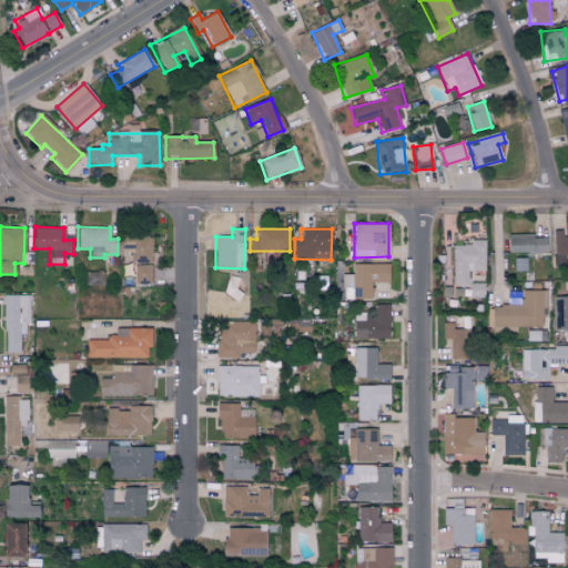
[(567,235),(563,236),(561,230),(553,231),(554,265),(565,264),(564,256),(567,255),(567,235)]
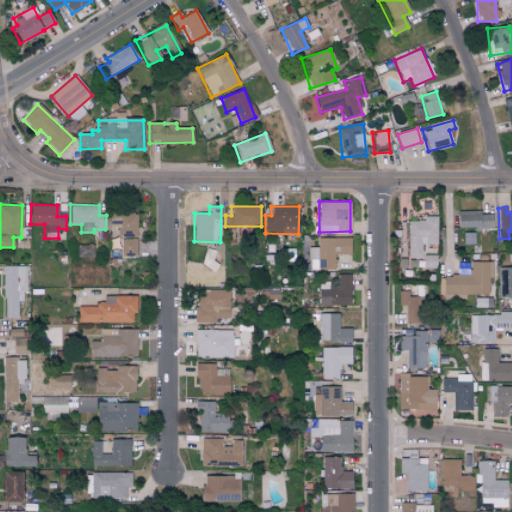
[(491,214),(480,214),(480,210),(457,211),(458,228),(492,227),(491,214)]
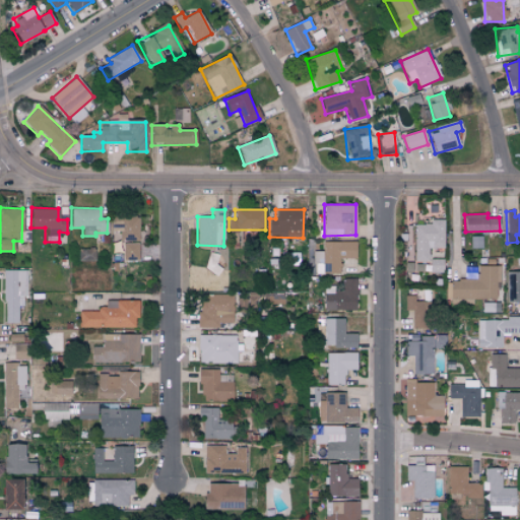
[(121,231),(122,242),(139,241),(138,214),(111,215),(112,232),(121,231)]
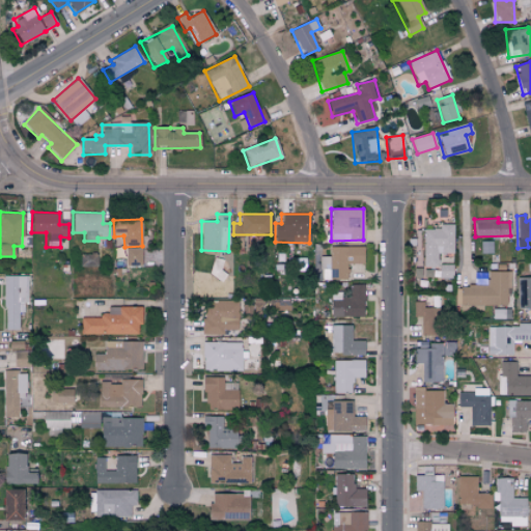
[(422,266),(437,267),(437,253),(452,253),(453,224),(440,224),(439,228),(423,228),(422,266)]
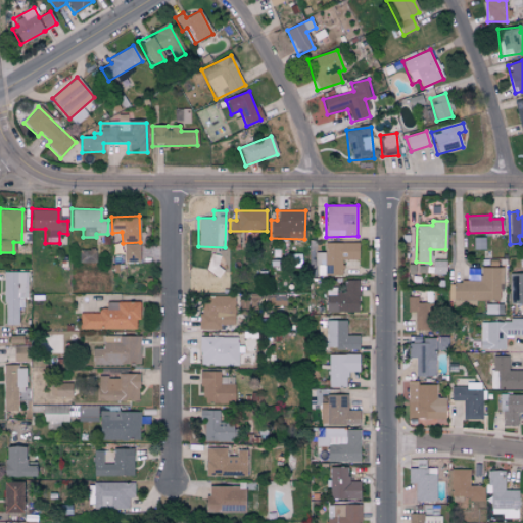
[(473,249),(484,248),(483,237),(473,238),(473,249)]
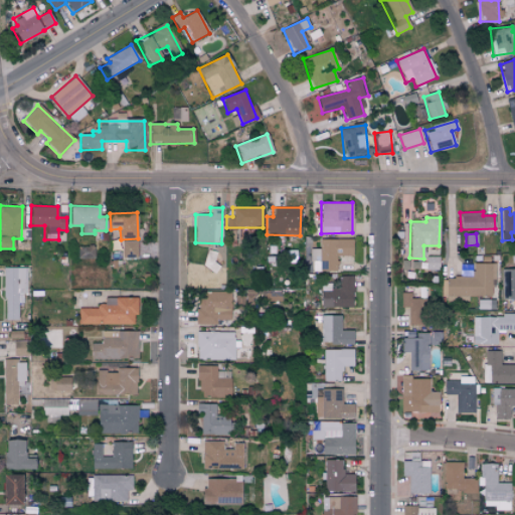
[(310,248),(310,261),(318,262),(318,270),(335,270),(336,255),(352,255),(352,239),(319,238),(319,248),(310,248)]
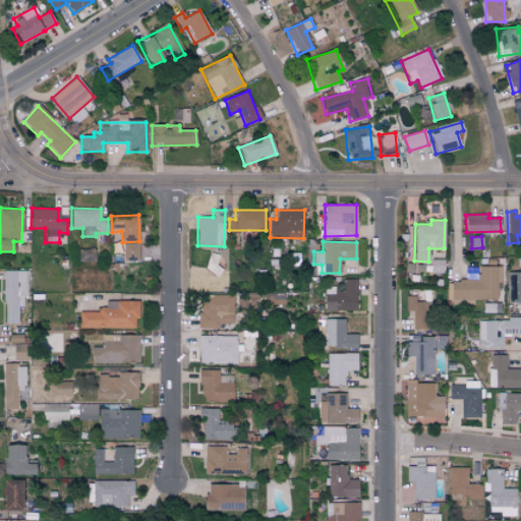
[(122,243),(123,261),(139,261),(139,243),(122,243)]
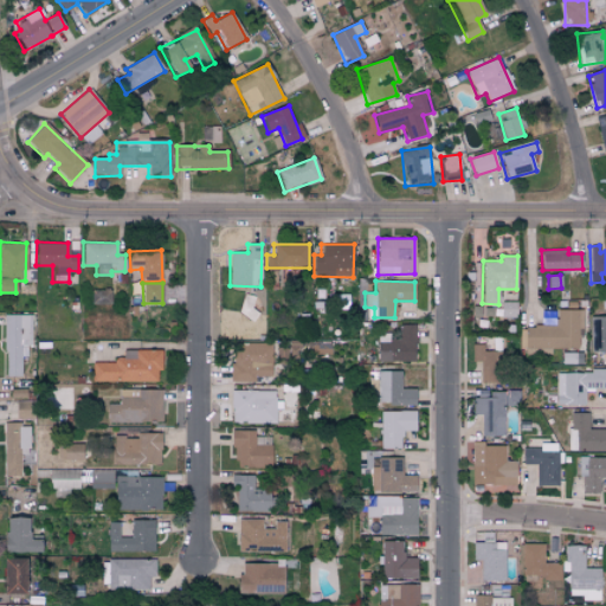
[(91,303),(110,303),(109,289),(91,289),(91,303)]
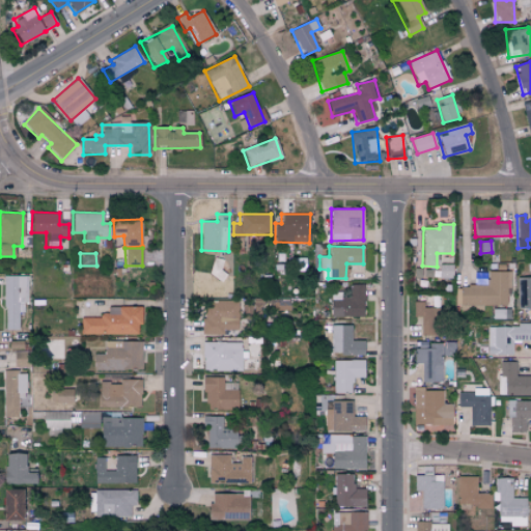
[(208,275),(220,278),(225,260),(214,257),(208,275)]
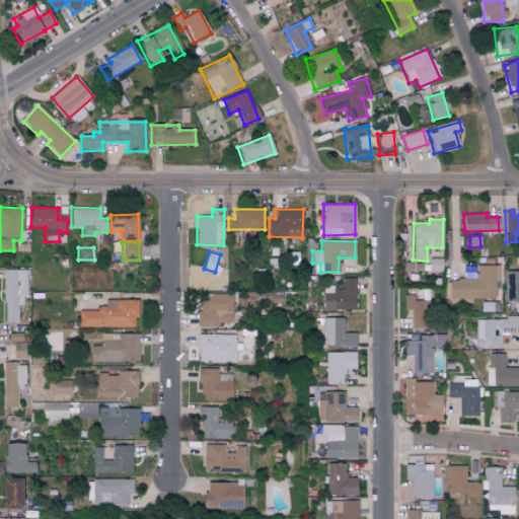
[(428,272),(442,272),(442,258),(429,258),(428,272)]
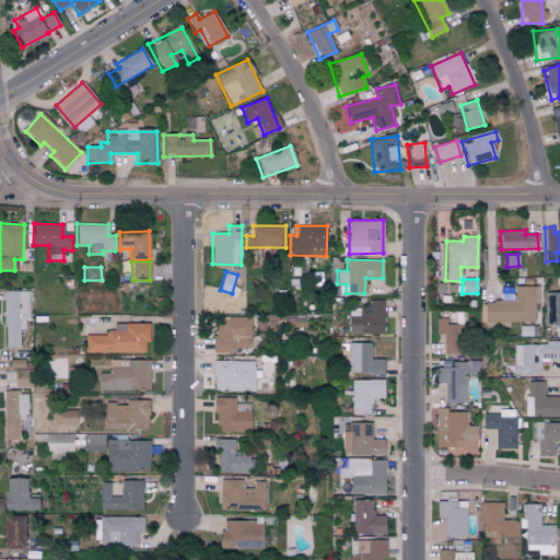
[(537,286),(513,286),(513,300),(483,300),(485,327),(499,327),(499,322),(534,321),(533,302),(537,302),(537,286)]
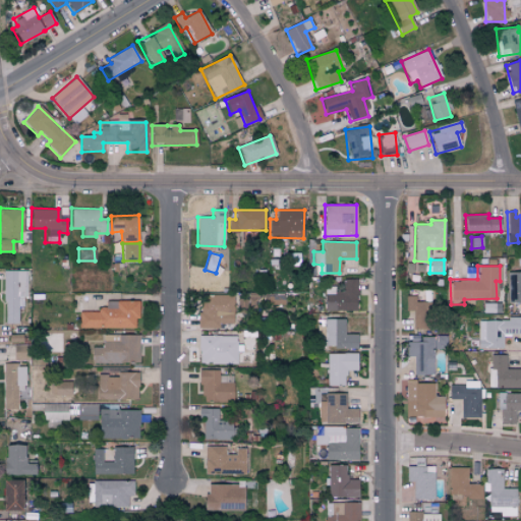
[(3,323),(17,324),(18,296),(24,296),(25,271),(5,270),(3,323)]
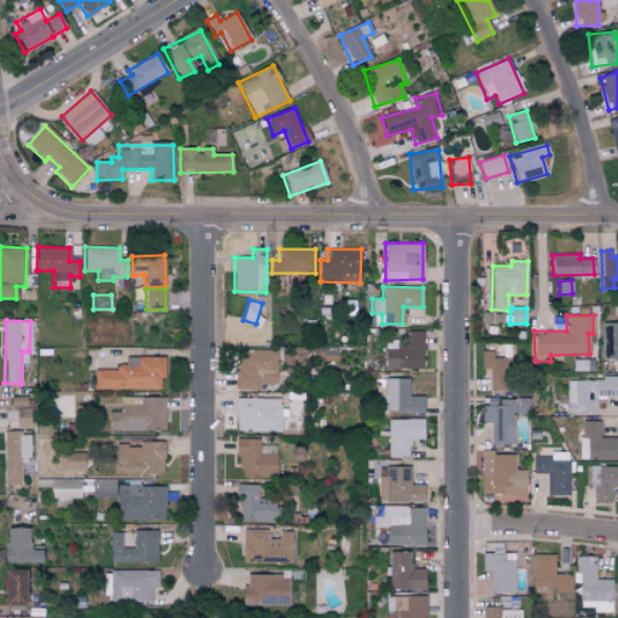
[(602,357),(617,357),(617,321),(601,322),(602,357)]
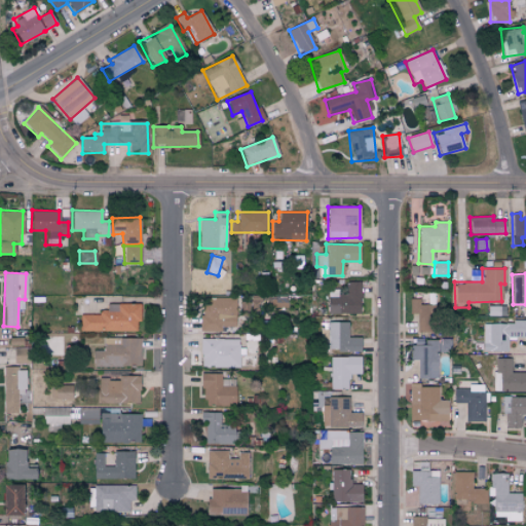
[(327,313),(360,313),(360,282),(345,282),(345,291),(328,291),(327,313)]
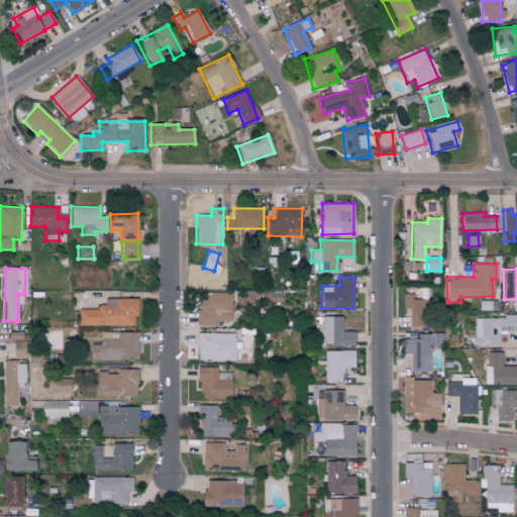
[(231,321),(231,293),(198,292),(197,325),(217,325),(218,321),(231,321)]
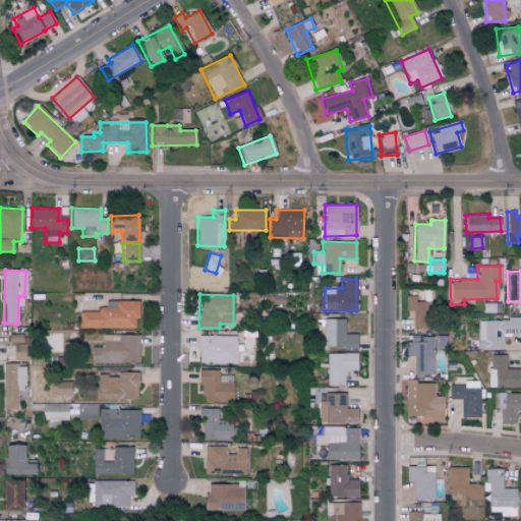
[(405,310),(412,310),(412,329),(424,328),(424,295),(405,295),(405,310)]
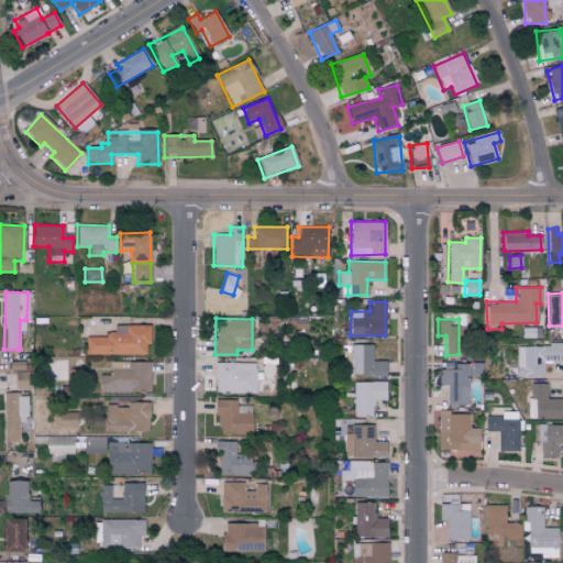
[(150,324),(113,324),(113,335),(86,335),(85,354),(145,355),(146,344),(150,344),(150,324)]
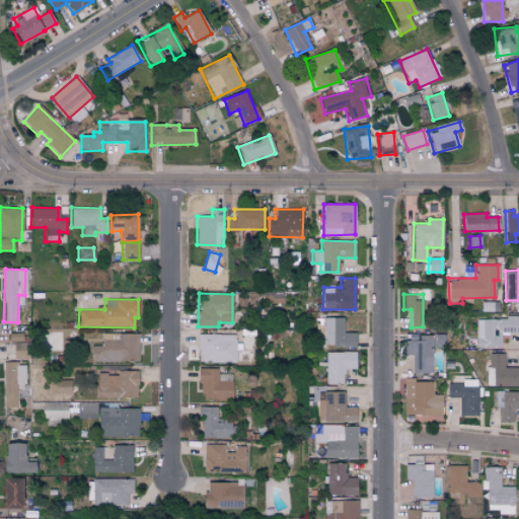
[(355,346),(355,332),(343,331),(344,317),(315,317),(315,339),(322,339),(322,345),(355,346)]
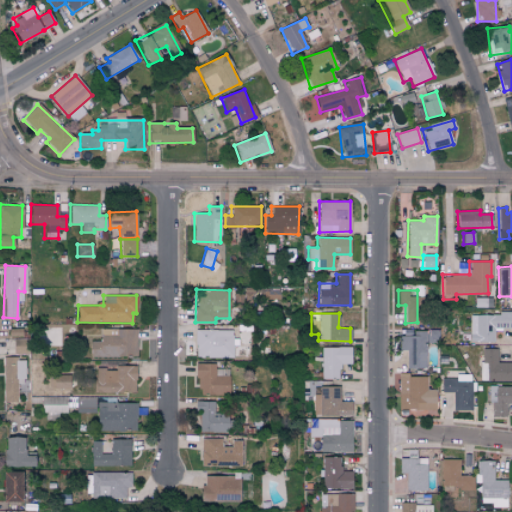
[(511,314),(470,313),(470,342),(494,342),(494,328),(511,328),(511,314)]
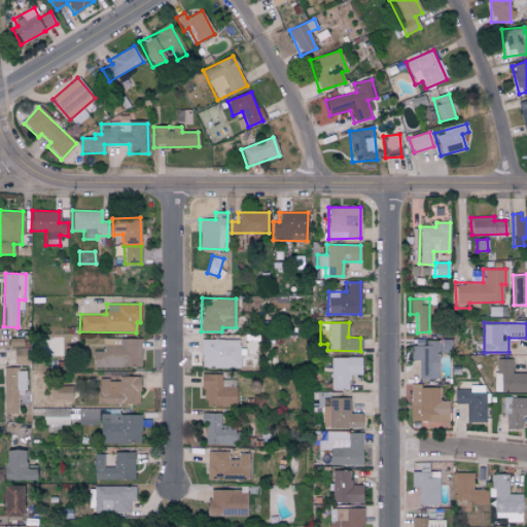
[(140,339),(103,339),(104,351),(93,351),(94,366),(141,366),(140,339)]
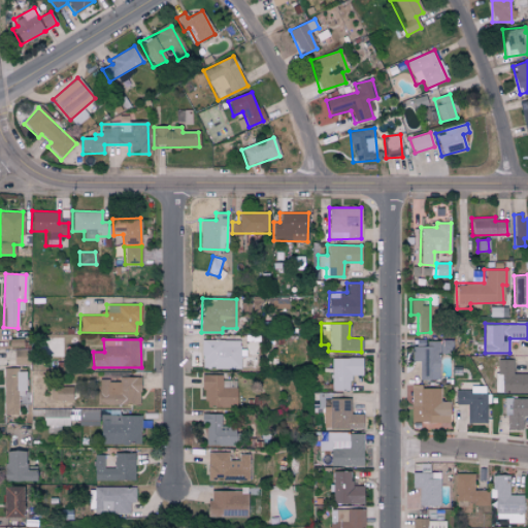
[(239,368),(240,340),(201,339),(201,368),(239,368)]
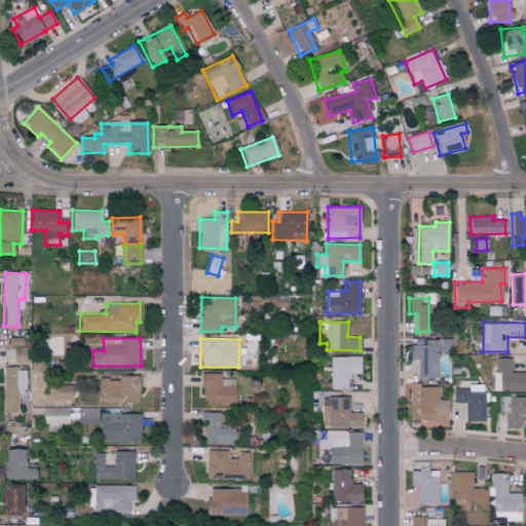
[(411,361),(417,361),(417,378),(437,377),(437,339),(411,339),(411,361)]
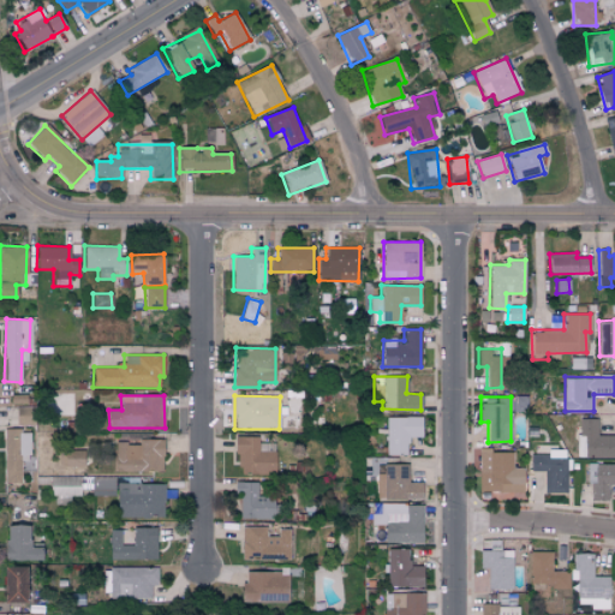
[(33,424),(34,407),(16,406),(16,424),(33,424)]
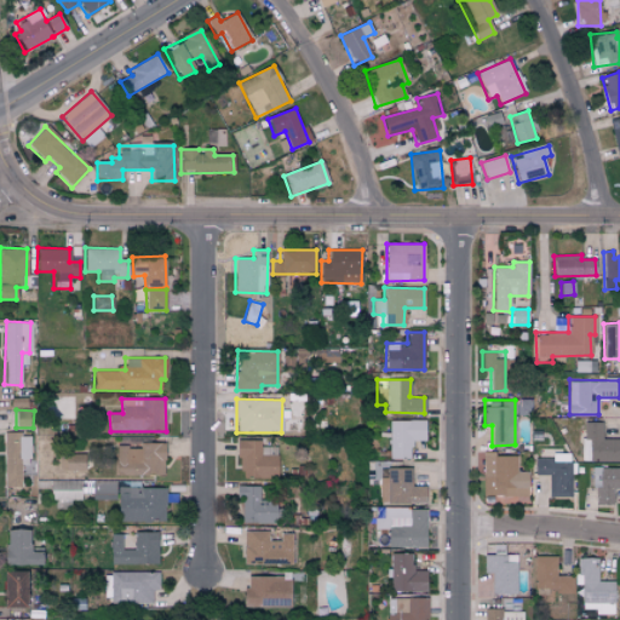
[(425,419),(388,420),(389,458),(411,458),(411,441),(425,440),(425,419)]
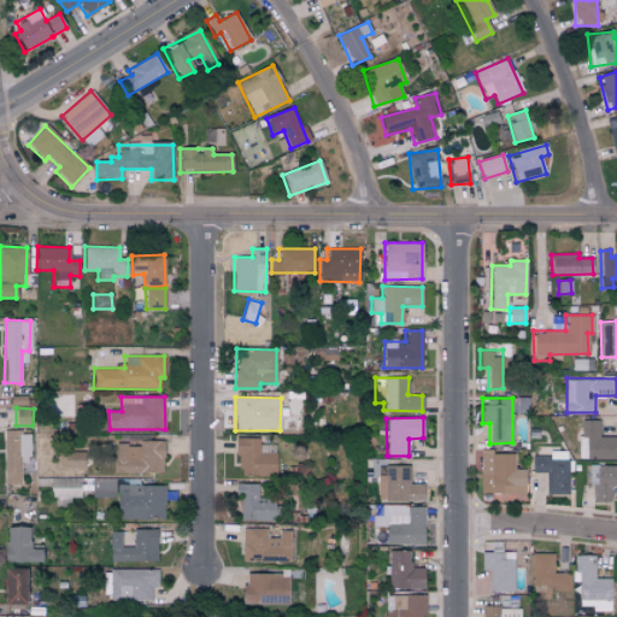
[(616,458),(616,436),(598,436),(598,419),(579,419),(579,458),(616,458)]
